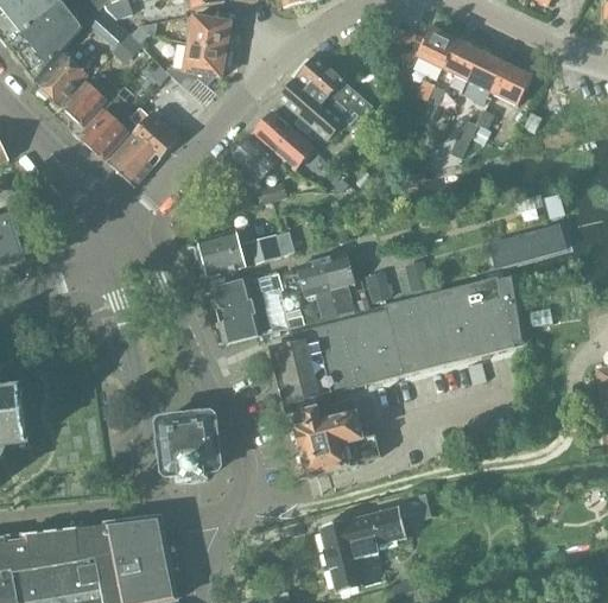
[(2,0),(0,2),(0,37),(6,45),(62,0),(2,0)]
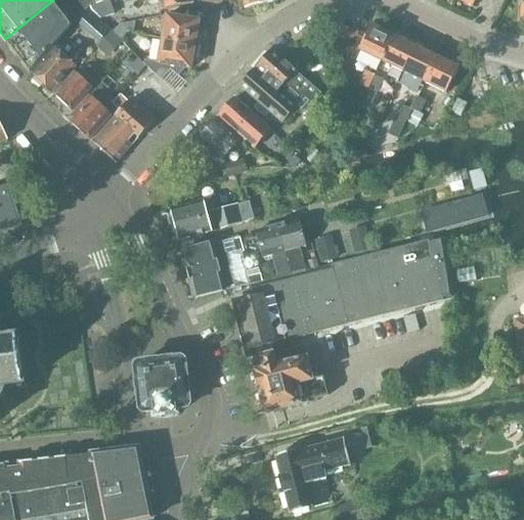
[(53,0),(5,39),(29,69),(71,23),(92,0),(53,0)]
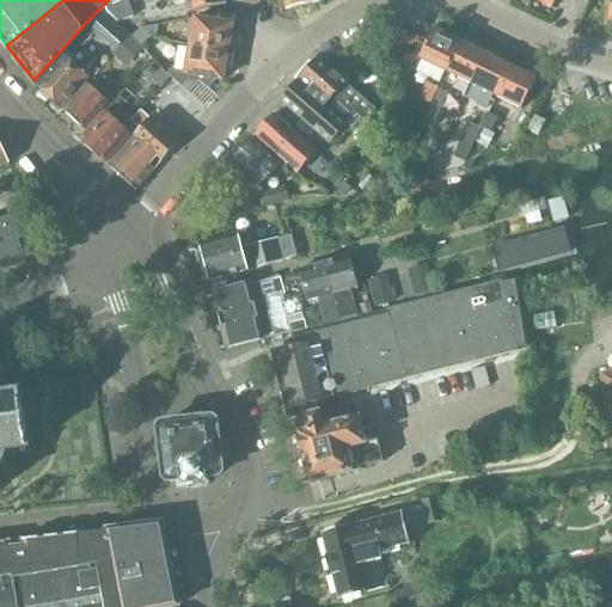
[(184,0),(187,10),(224,0),(184,0)]
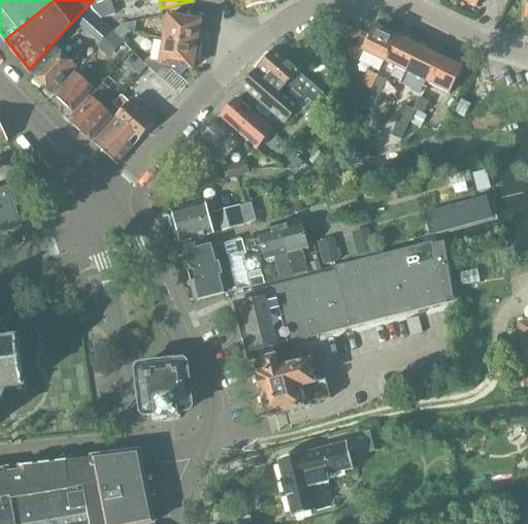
[(90,7),(78,20),(89,30),(101,18),(90,7)]
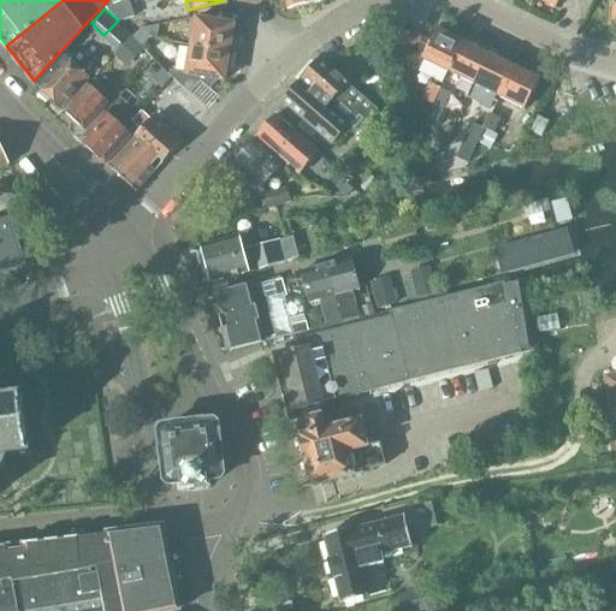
[(195,15),(190,42),(232,49),(235,35),(231,35),(234,21),(195,15)]
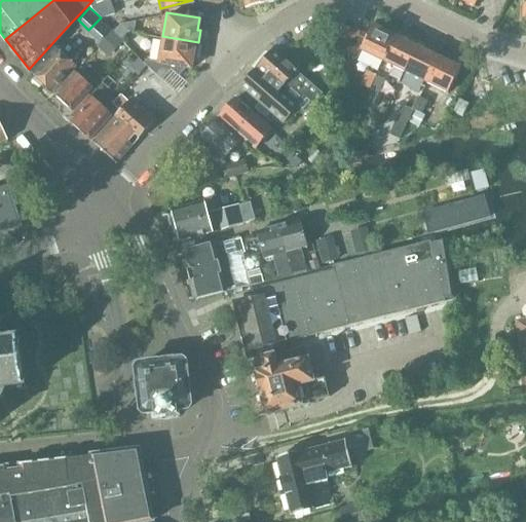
[(120,22),(113,29),(120,37),(128,29),(134,30),(135,19),(120,22)]
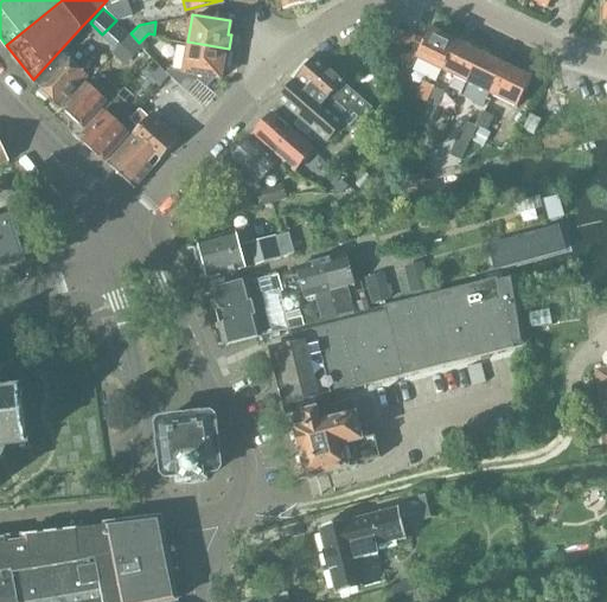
[(416,55),(441,68),(455,38),(430,25),(416,55)]
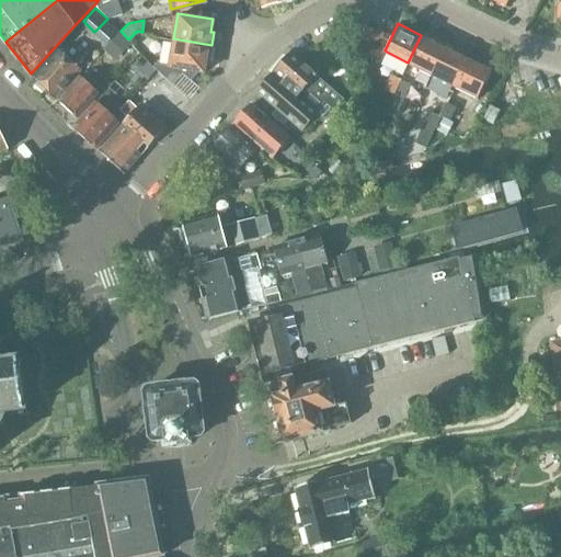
[(358,29),(363,55),(378,53),(373,25),(358,29)]
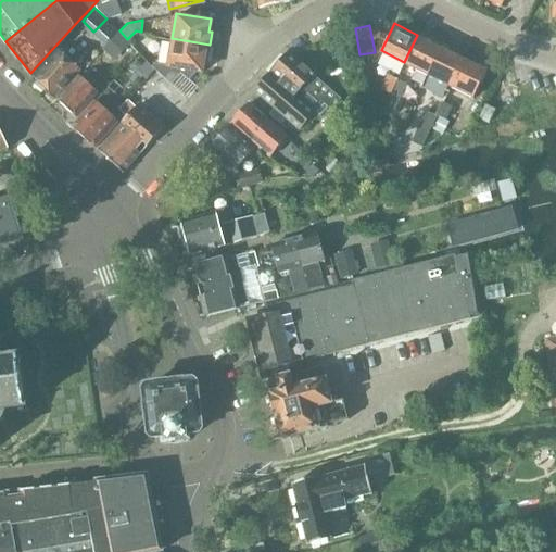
[(117,28),(102,46),(113,58),(129,40),(127,39),(119,30),(117,28)]
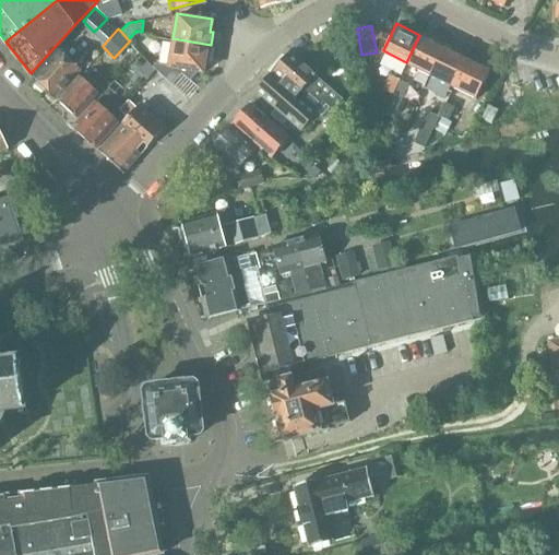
[(406,62),(429,73),(443,46),(419,35),(406,62)]
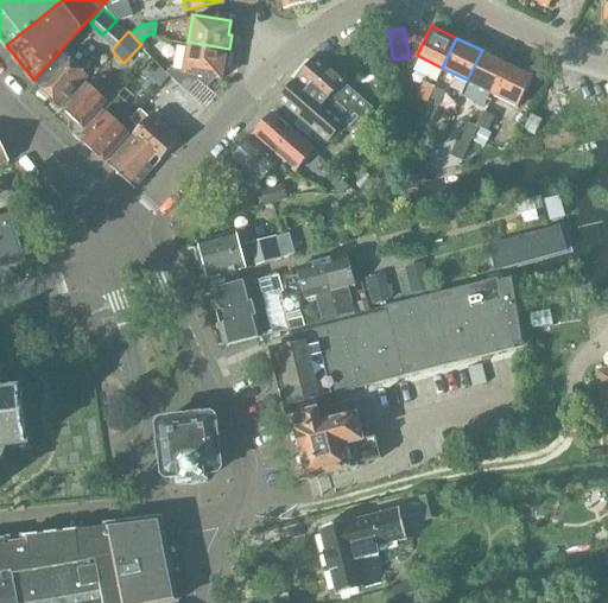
[(229,49),(188,42),(183,69),(176,77),(185,87),(196,76),(202,81),(209,74),(221,76),(223,64),(227,64),(229,49)]
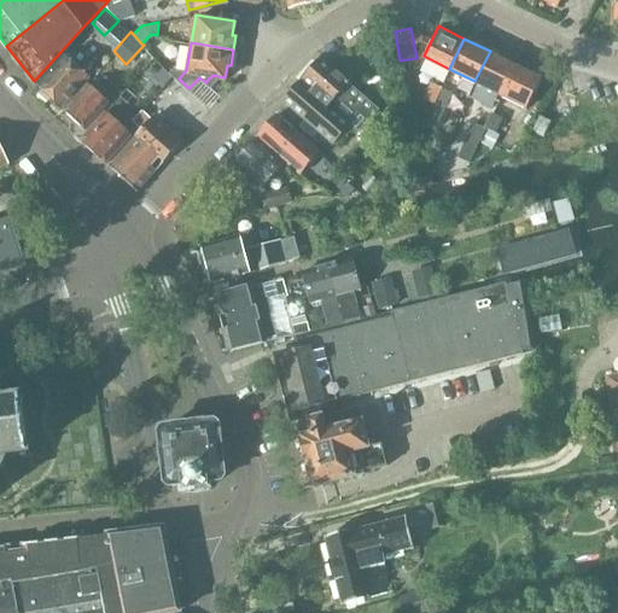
[(474,81),(500,93),(516,63),(490,51),(474,81)]
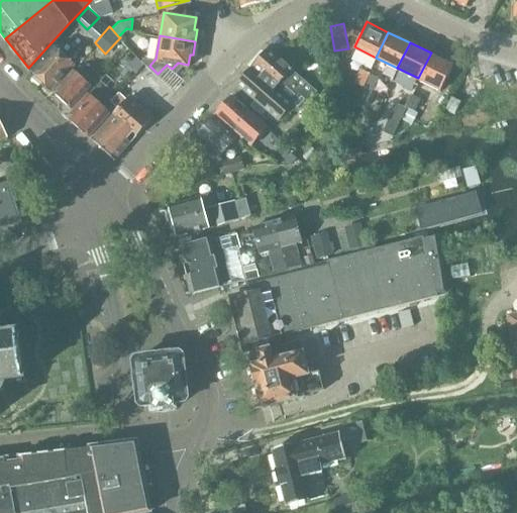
[(31,71),(49,88),(74,62),(69,57),(76,48),(70,43),(63,52),(55,44),(31,71)]
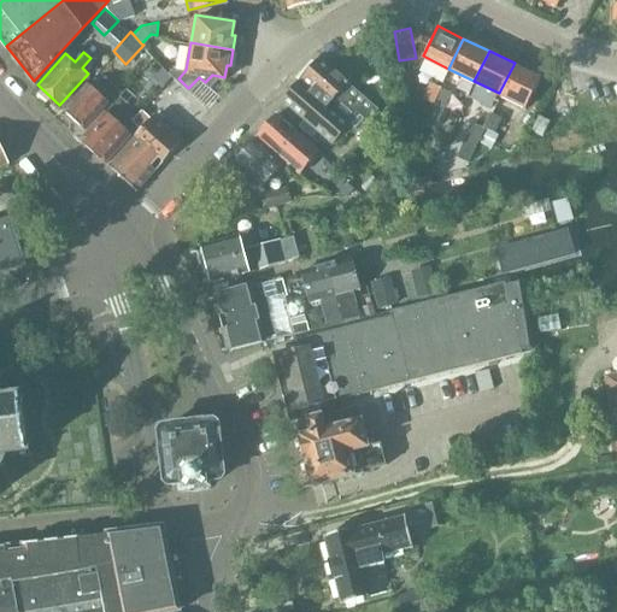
[(319,56),(299,77),(348,122),(359,110),(368,118),(377,107),(319,56)]
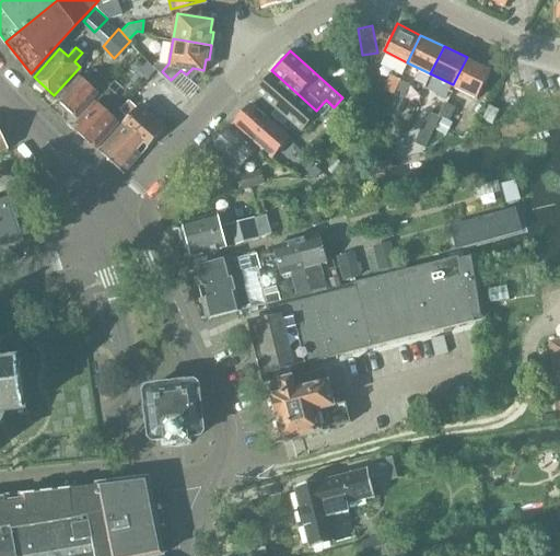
[(467,57),(453,84),(477,96),(490,69),(467,57)]
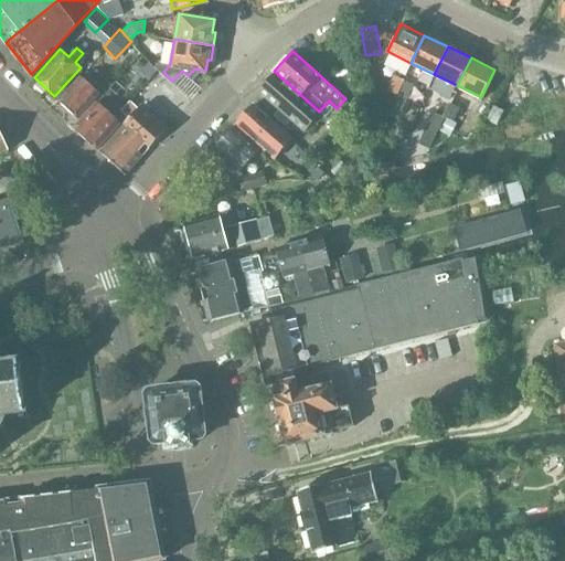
[(81,74),(57,98),(76,116),(99,91),(92,84),(96,80),(86,70),(82,75),(81,74)]
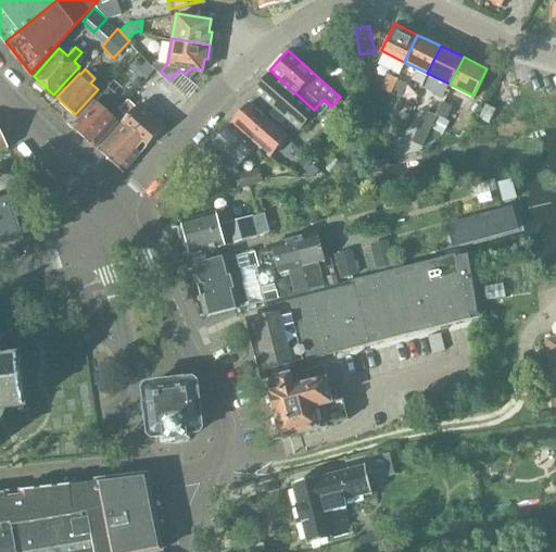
[(314,110),(269,70),(254,88),(299,127),(314,110)]
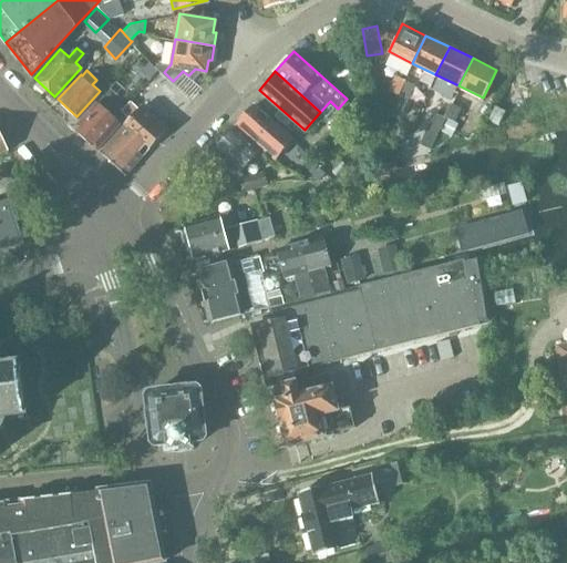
[(390,86),(399,91),(404,79),(397,74),(390,86)]
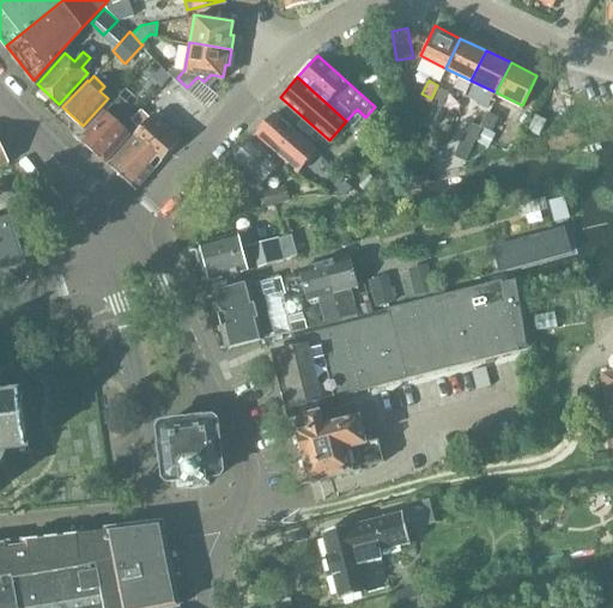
[(437,85),(431,98),(441,103),(448,90),(437,85)]
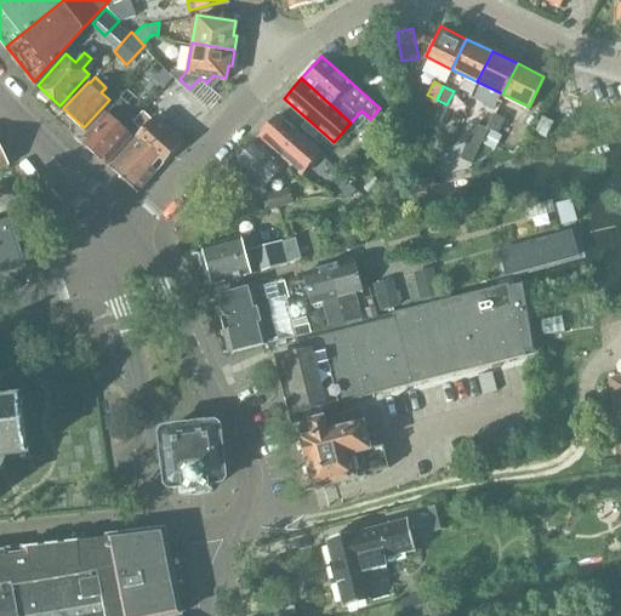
[(478,120),(488,125),(494,112),(485,107),(478,120)]
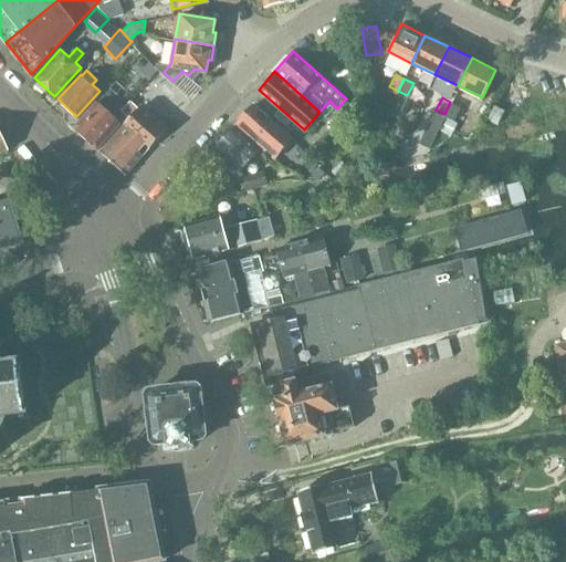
[(121,108),(128,115),(138,106),(129,99),(121,108)]
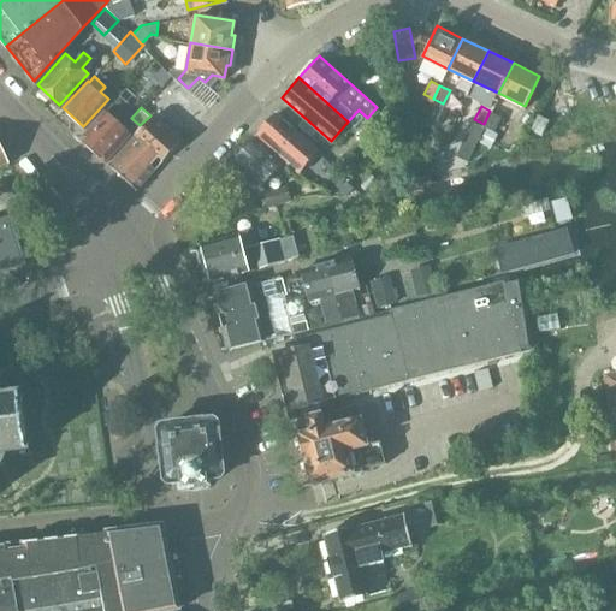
[(82,134),(82,140),(105,160),(130,131),(105,108),(82,134)]
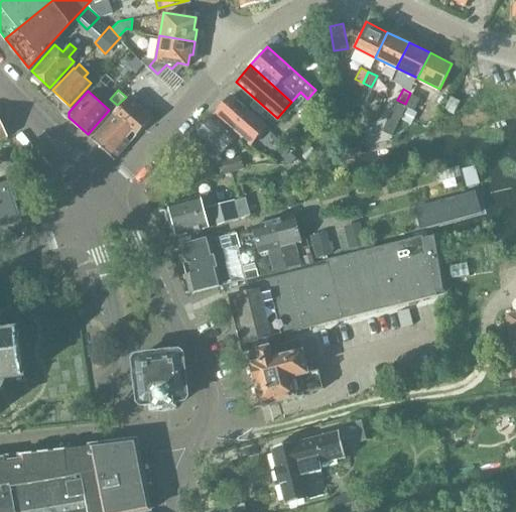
[(254,114),(231,93),(223,101),(221,101),(217,106),(217,109),(215,111),(238,132),(254,114)]
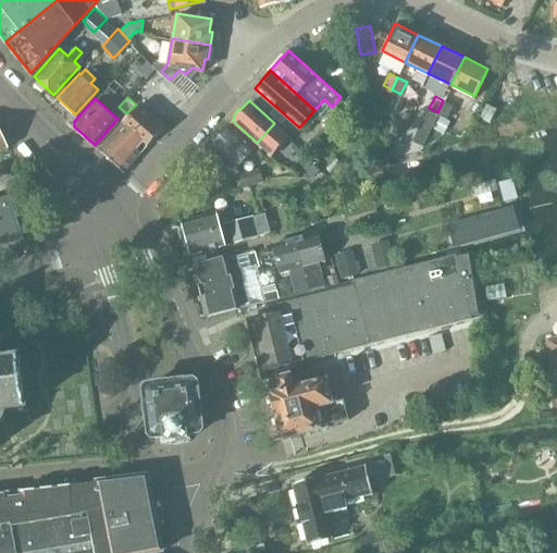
[(443,100),(437,112),(446,117),(453,105),(443,100)]
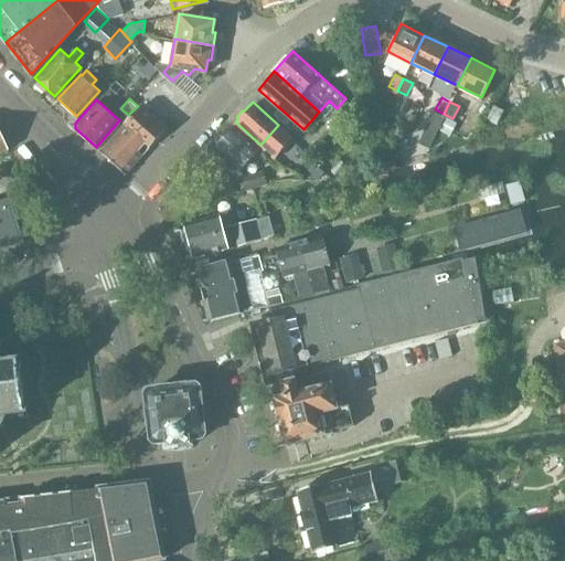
[(493,103),(486,117),(496,122),(502,108),(493,103)]
